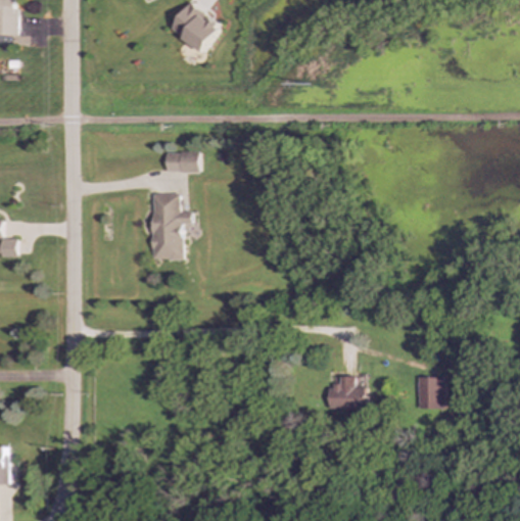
[(0,33),(16,34),(17,8),(13,8),(13,0),(0,0),(0,33)]
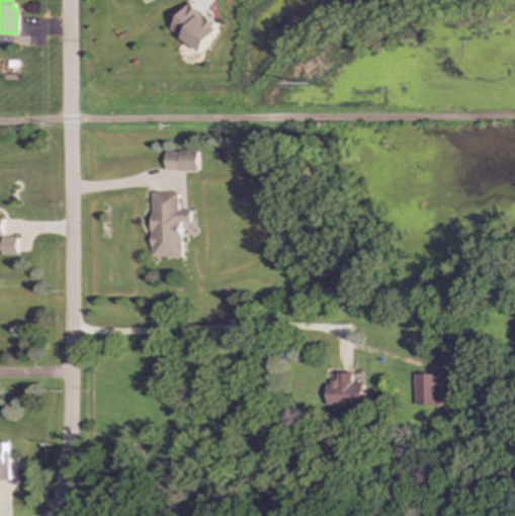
[(200,50),(220,23),(187,0),(168,27),(200,50)]
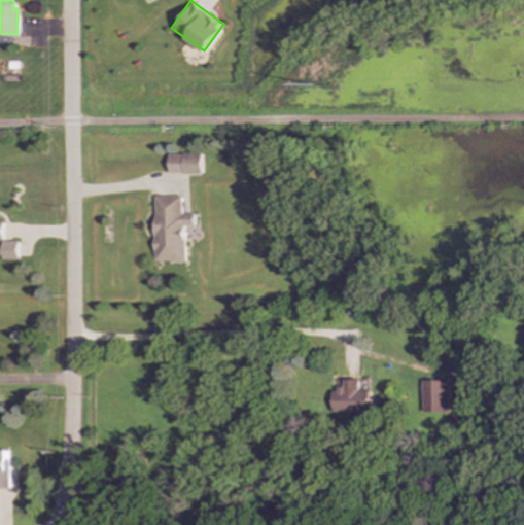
[(166,152),(166,173),(200,172),(199,152),(166,152)]
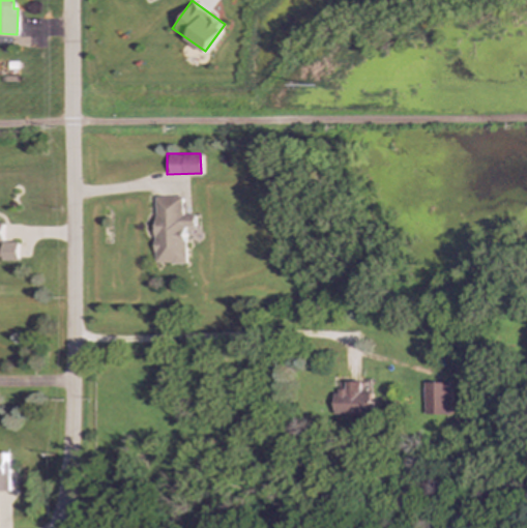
[(153,262),(184,262),(183,226),(193,226),(193,214),(180,214),(180,196),(153,196),(153,262)]
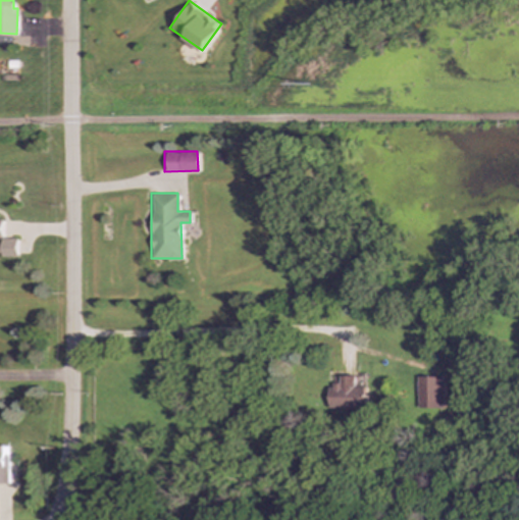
[(14,255),(14,238),(0,238),(0,255),(14,255)]
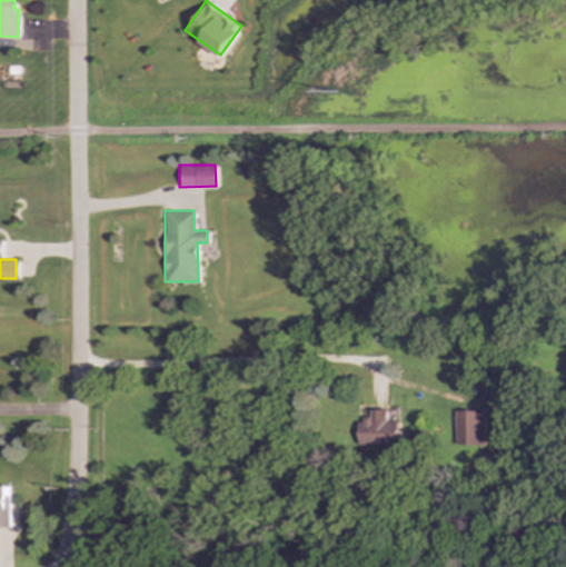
[(356,419),(356,445),(396,445),(395,420),(384,420),(384,408),(368,408),(368,418),(356,419)]
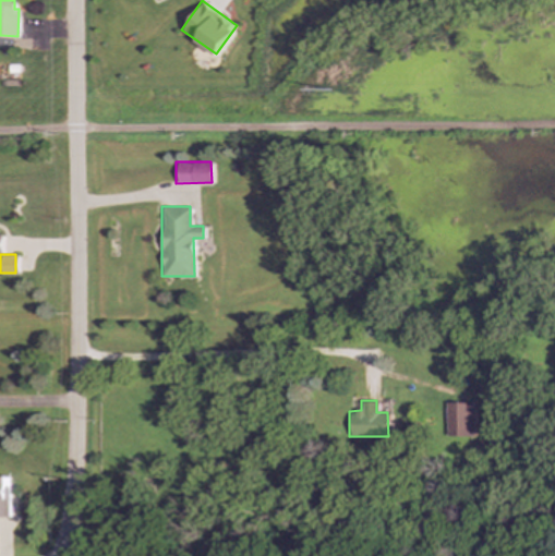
[(469,401),(442,401),(442,435),(470,435),(469,401)]
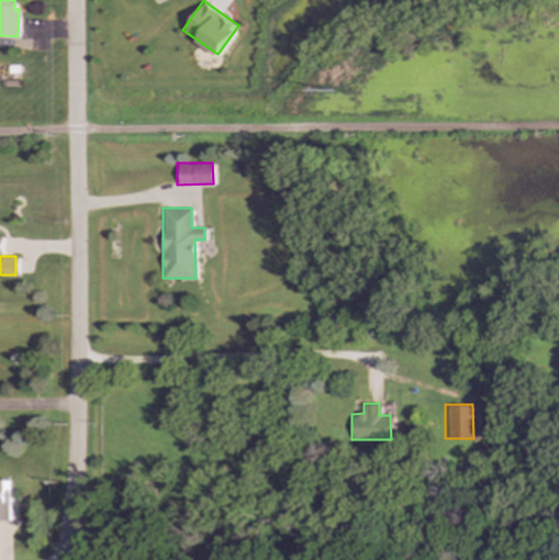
All buildings are outlined.
